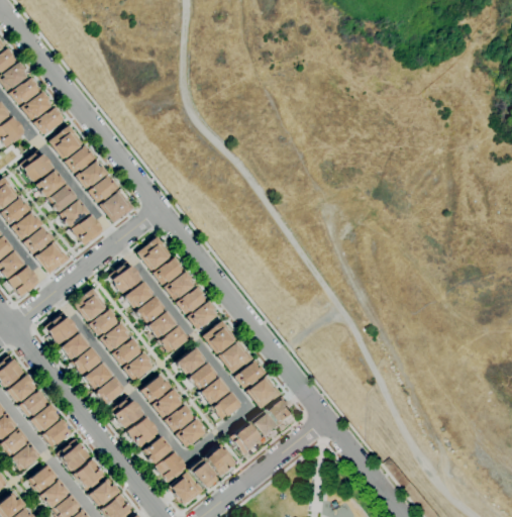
[(0,53),(5,49),(13,61),(0,70),(0,53)]
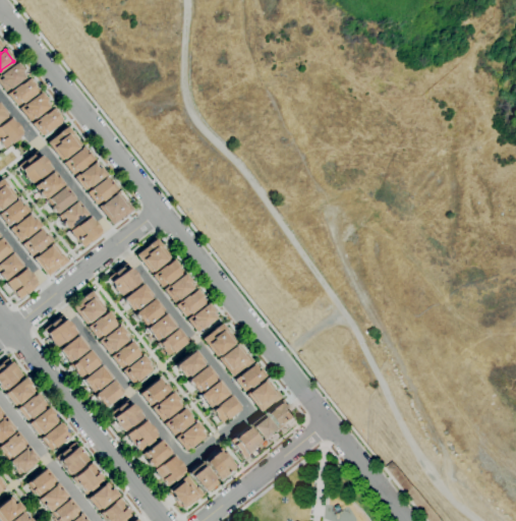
[(0,78),(0,76),(17,63),(26,75),(8,90),(0,78)]
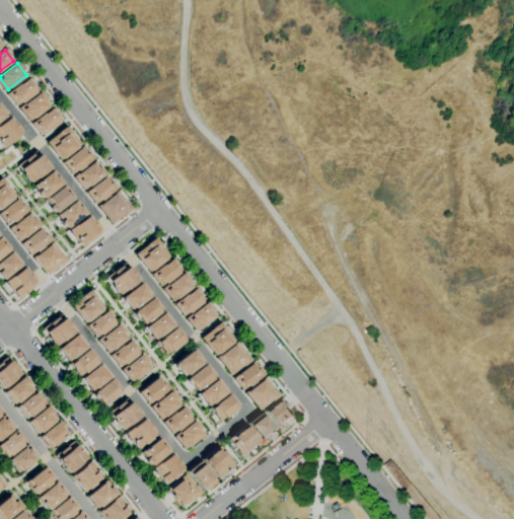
[(10,92),(28,78),(38,90),(19,103),(10,92)]
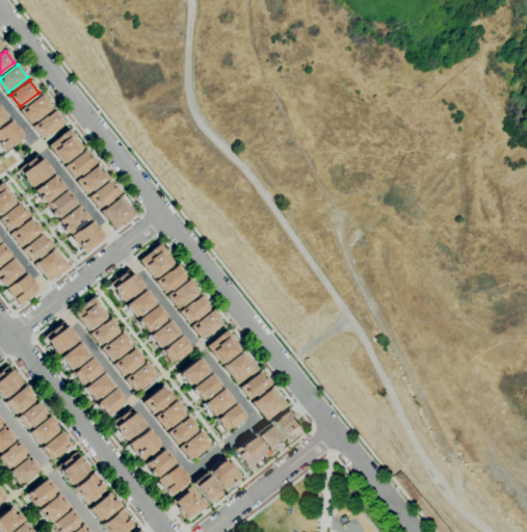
[(23,109),(42,95),(51,107),(32,122),(23,109)]
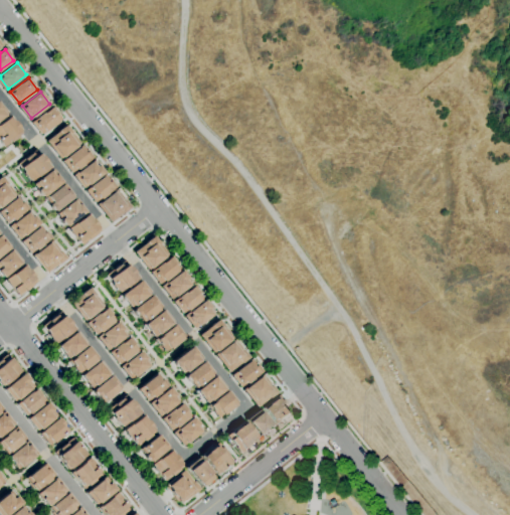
[(0,102),(8,113),(0,119),(0,102)]
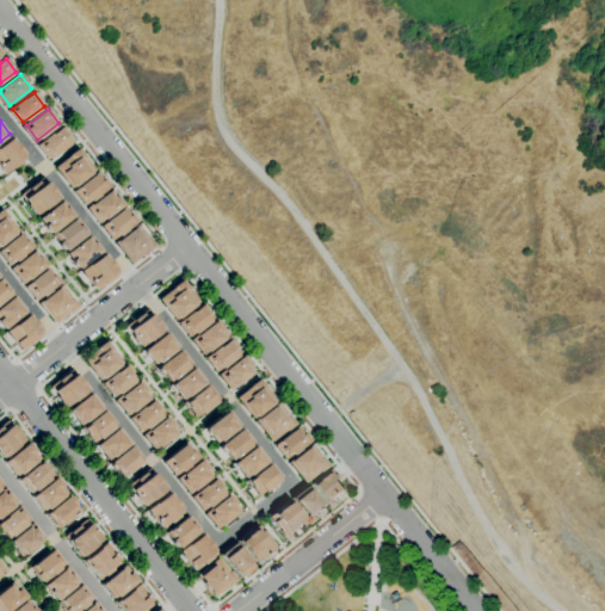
[(41,143),(61,128),(71,141),(51,156),(41,143)]
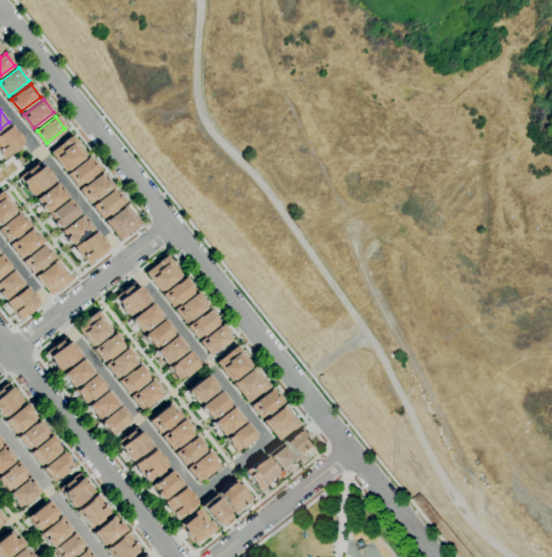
[(0,134),(13,124),(27,144),(8,161),(0,151),(0,134)]
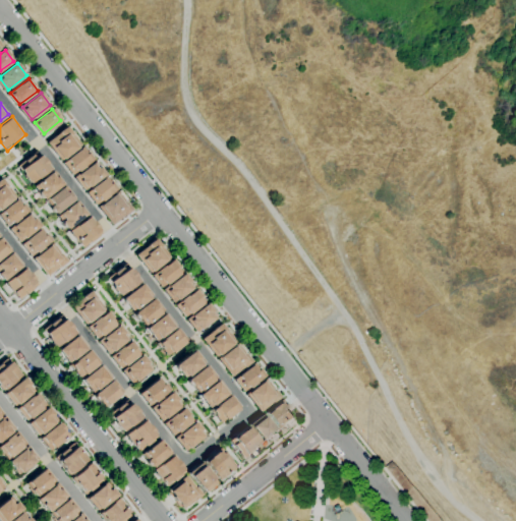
[(68,125),(83,143),(64,158),(50,139),(68,125)]
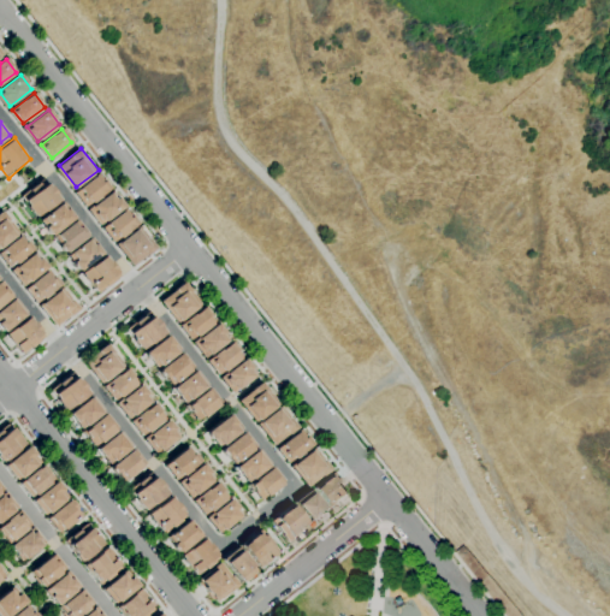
[(78,190),(98,175),(108,188),(88,203),(78,190)]
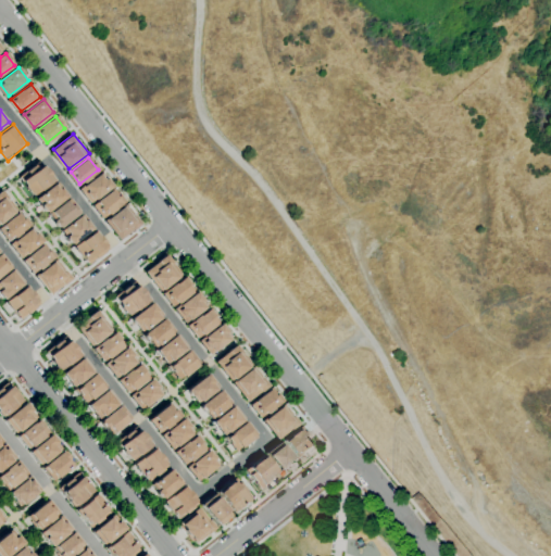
[(21,177),(41,161),(57,180),(36,197),(21,177)]
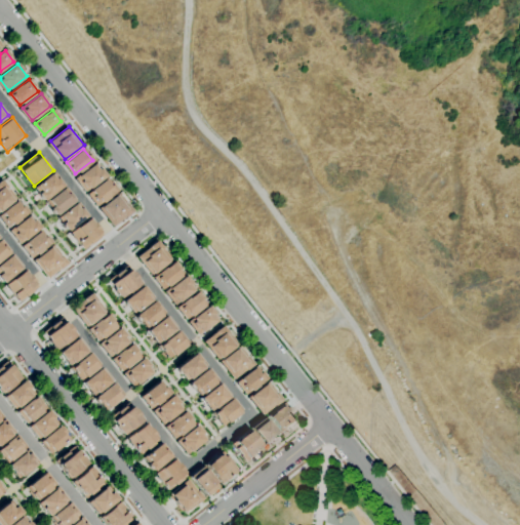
[(77,177),(95,164),(105,176),(87,191),(77,177)]
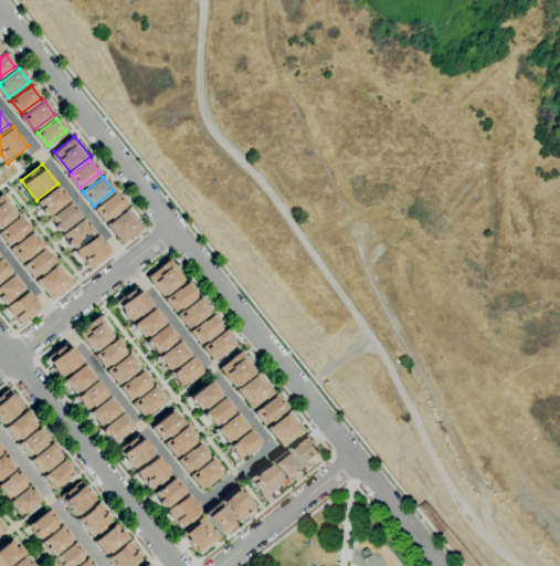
[(39,201),(59,186),(69,198),(49,213),(39,201)]
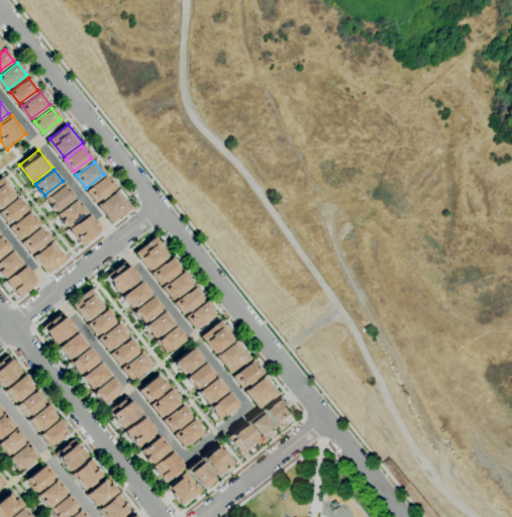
[(0,179),(3,177),(17,196),(0,210),(0,179)]
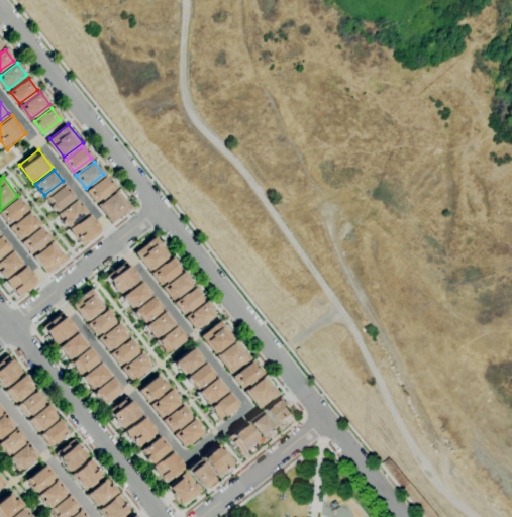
[(89,190),(106,177),(114,187),(97,201),(89,190)]
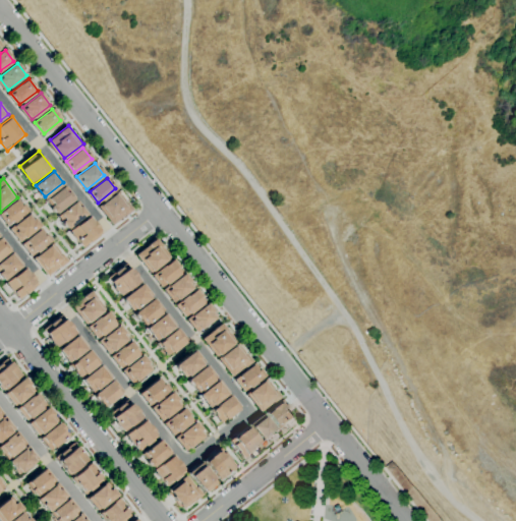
[(48,198),(64,186),(74,198),(57,211),(48,198)]
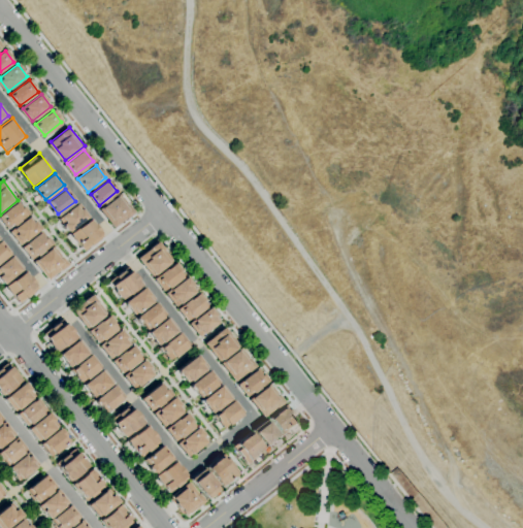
[(102,208),(122,193),(136,210),(116,226),(102,208)]
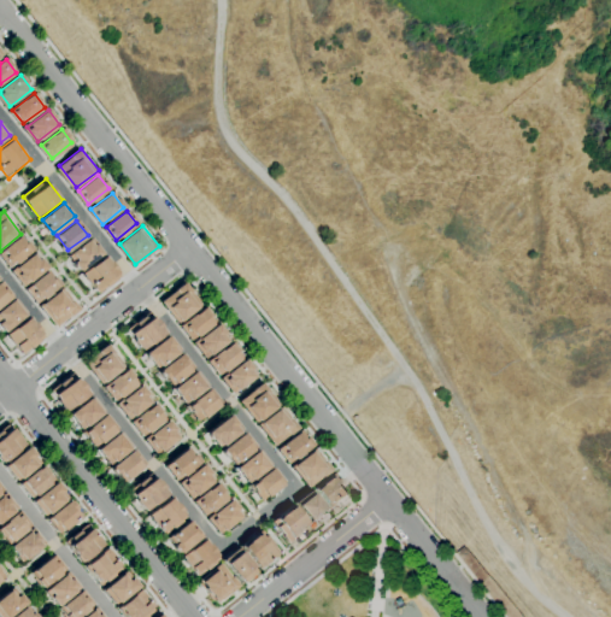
[(23,234),(36,250),(25,257),(27,259),(18,264),(17,264),(11,269),(0,254),(5,251),(4,250),(23,234)]
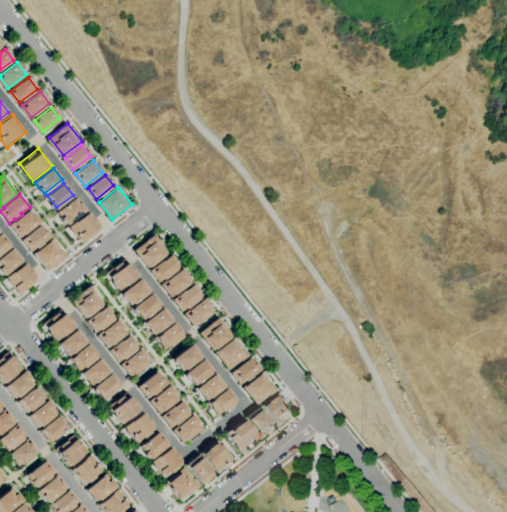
[(58,211),(76,196),(86,208),(67,223),(58,211)]
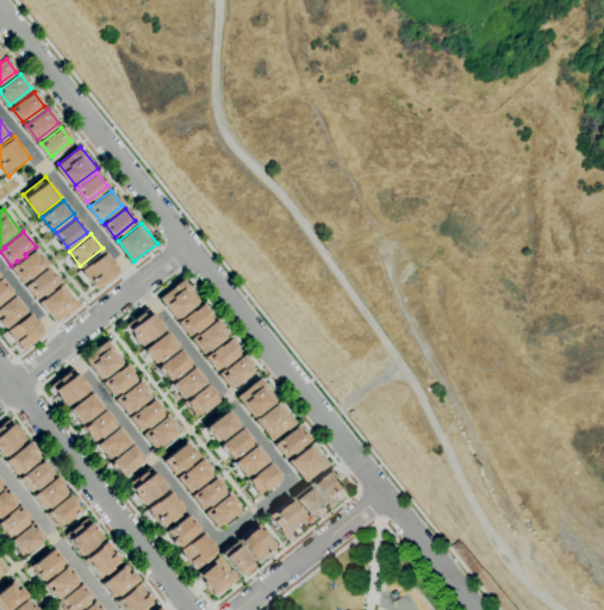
[(35,250),(39,257),(42,255),(49,265),(26,284),(13,268),(35,250)]
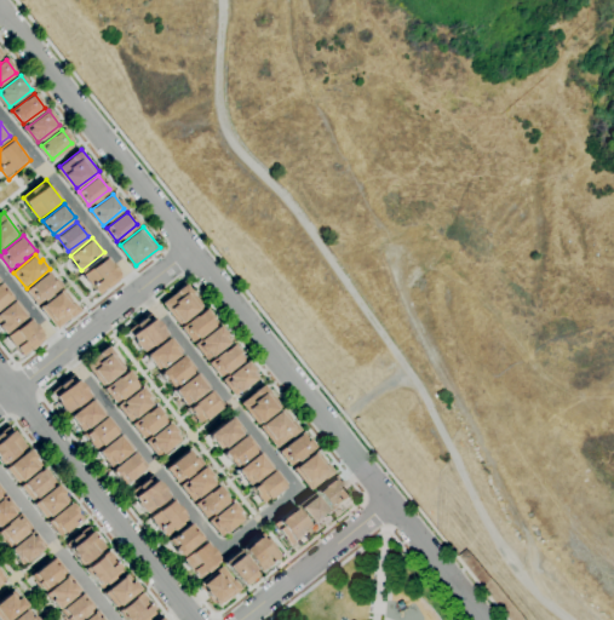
[(84,274),(107,256),(124,276),(101,294),(84,274)]
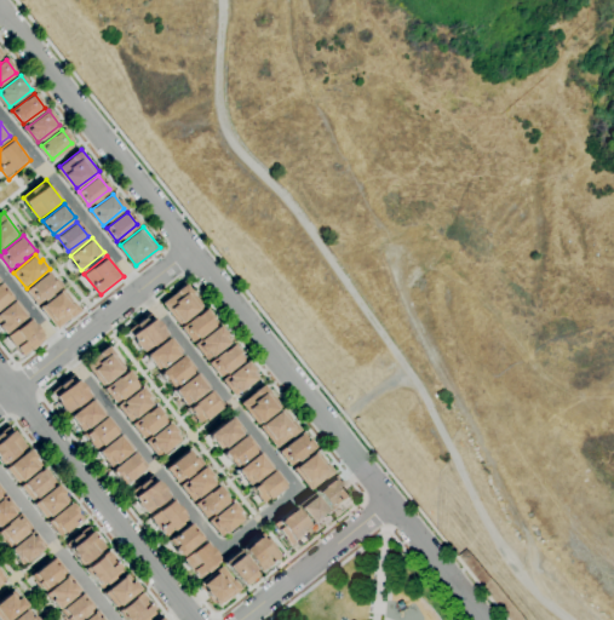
[(51,271),(64,286),(53,294),(55,294),(46,302),(45,300),(40,305),(28,291),(51,271)]
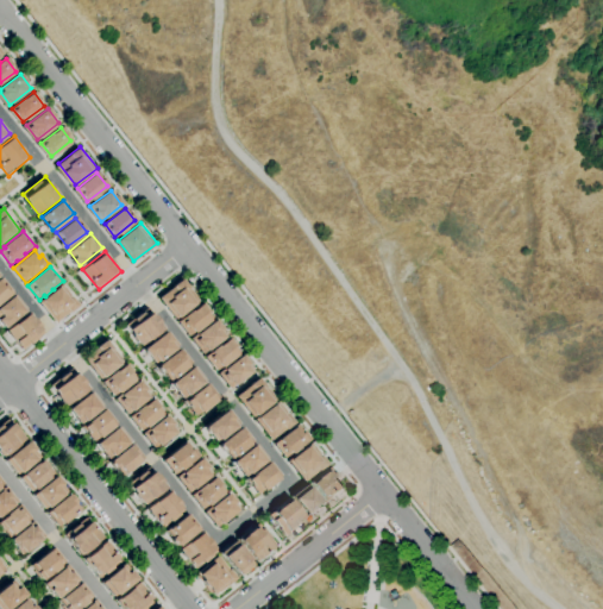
[(0,277),(1,277),(13,292),(0,301),(0,277)]
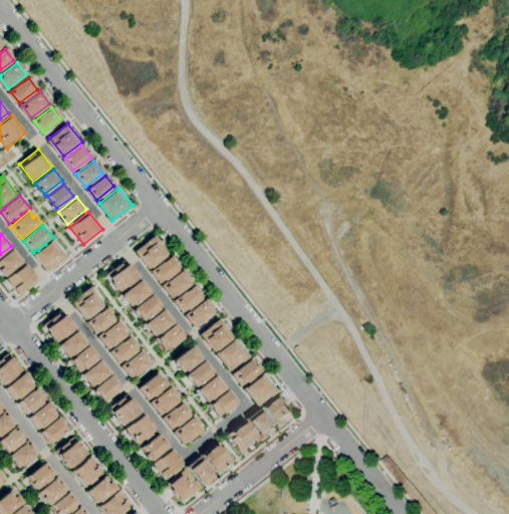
[(153,269),(138,252),(150,242),(149,242),(157,236),(163,243),(162,244),(164,246),(164,245),(169,250),(168,251),(171,254),(153,269)]
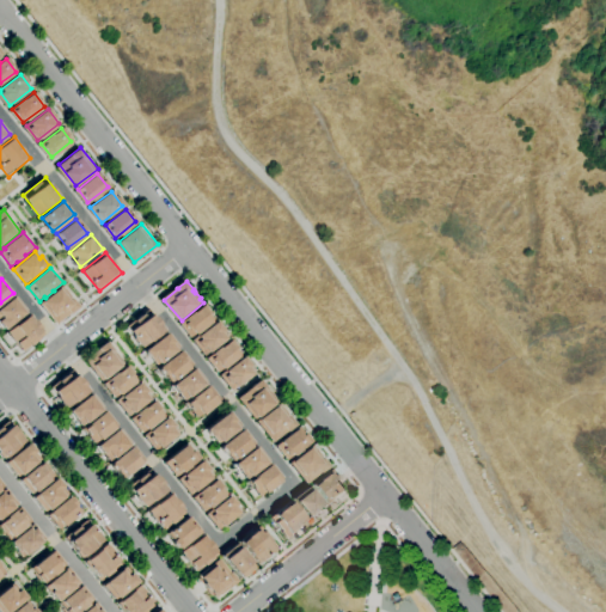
[(63,285),(81,306),(59,324),(42,304),(63,285)]
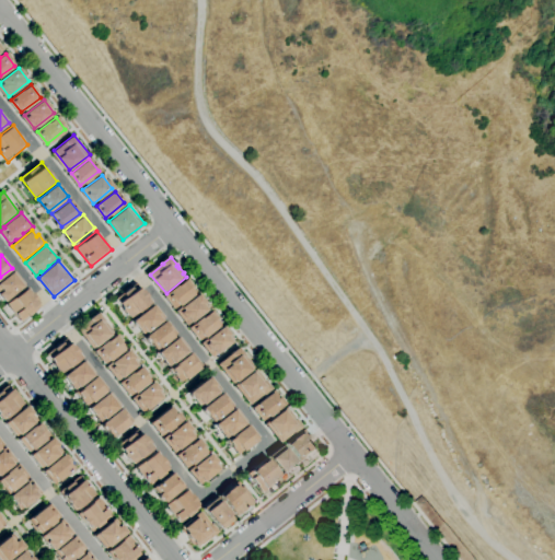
[(0,280),(13,270),(23,283),(6,298),(0,291),(0,280)]
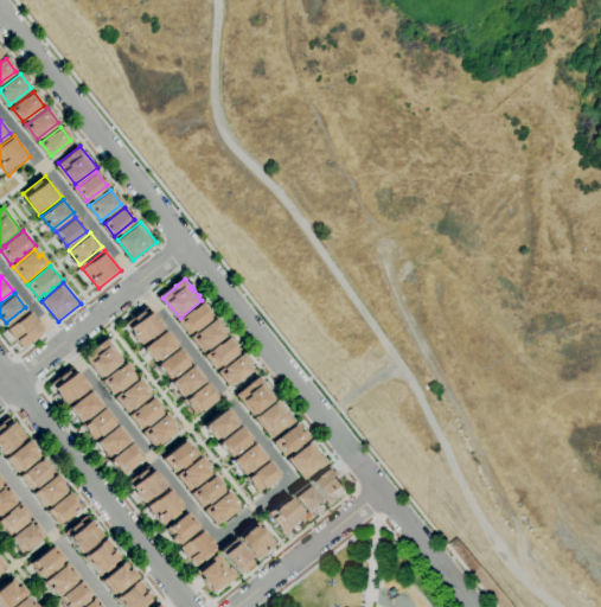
[(192,336),(181,323),(187,318),(186,317),(193,310),(194,311),(204,302),(208,307),(210,305),(213,308),(212,310),(217,315),(212,319),(212,320),(197,333),(196,332),(192,336)]
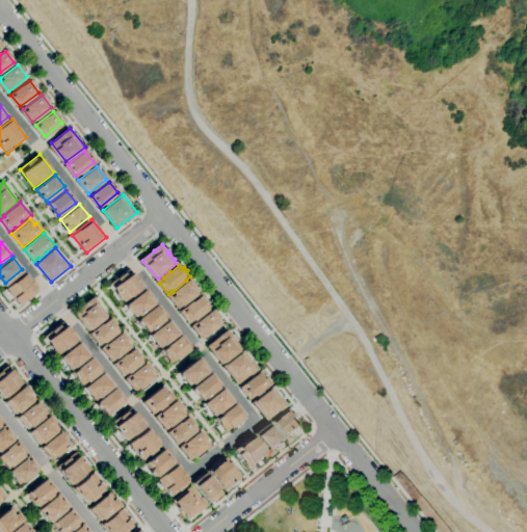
[(26,271),(41,290),(22,303),(7,285),(26,271)]
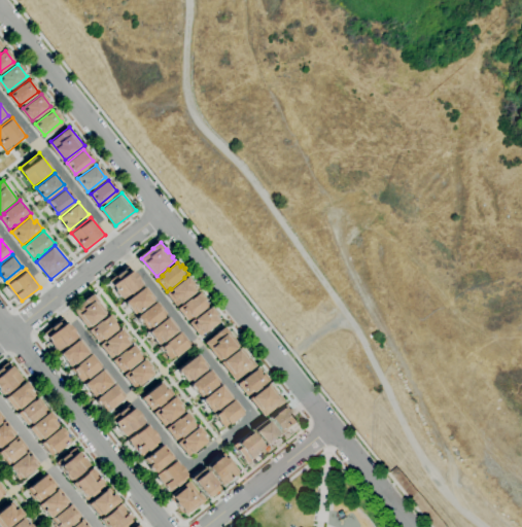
[(125,300),(117,290),(114,286),(122,280),(118,276),(126,271),(129,274),(133,271),(134,273),(135,273),(140,279),(140,278),(145,284),(132,294),(131,294),(125,300)]
